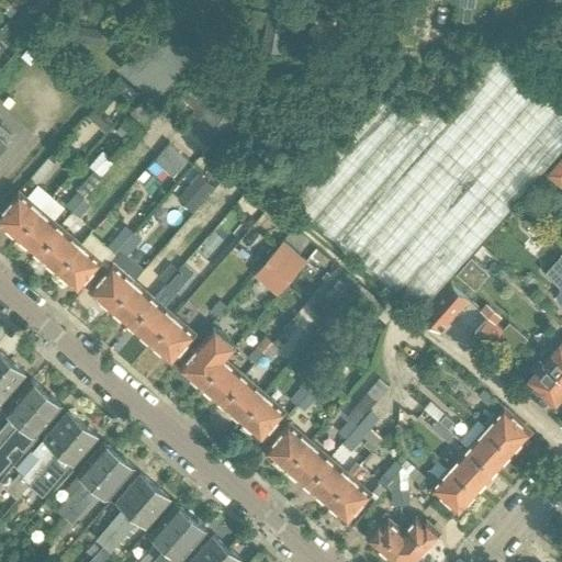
[(66,38),(75,29),(76,27),(54,8),(44,19),(66,38)]
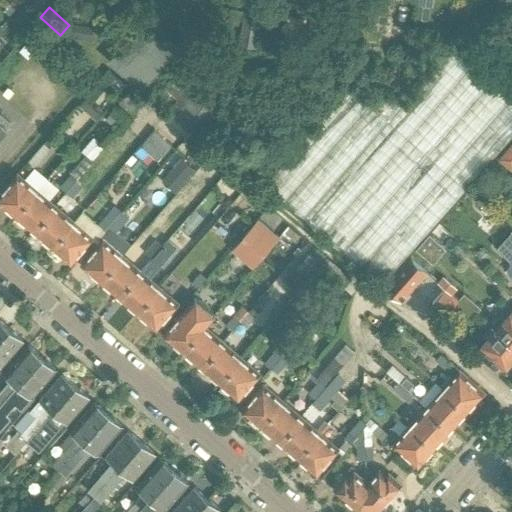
[(92,40),(94,28),(69,24),(68,37),(92,40)]
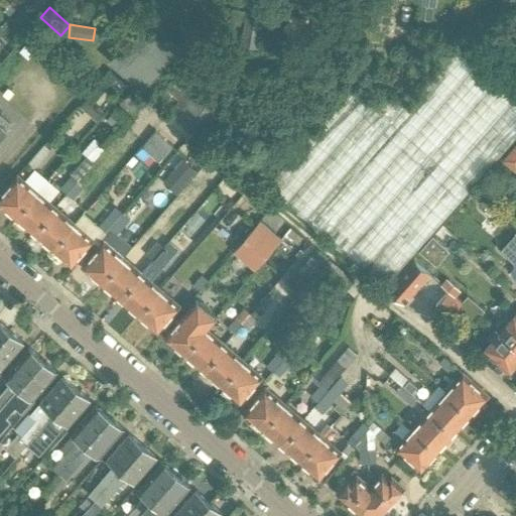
[(384,287),(515,136),(515,94),(460,44),(405,107),(385,90),(372,105),(353,88),(267,185),(384,287)]
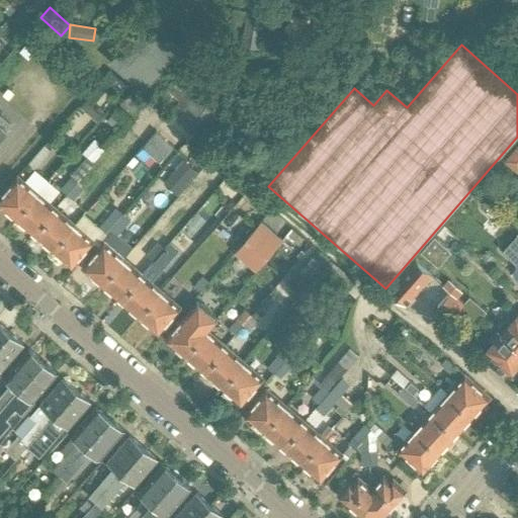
[(94,103),(107,88),(100,82),(87,97),(94,103)]
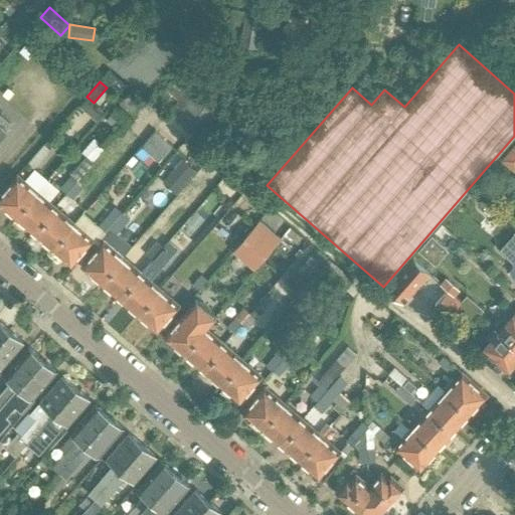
[(204,142),(226,115),(190,84),(168,112),(204,142)]
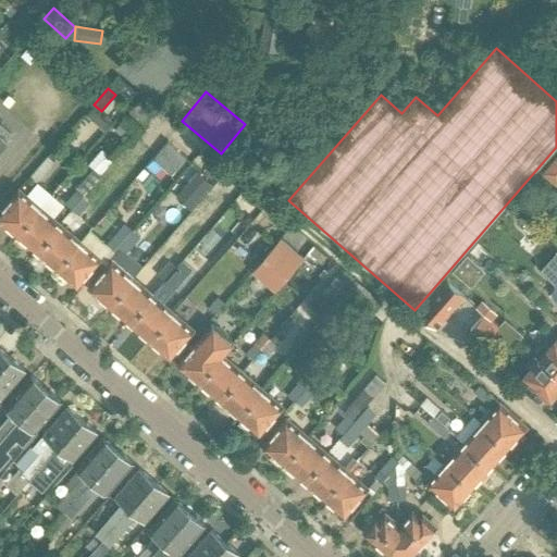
[(145,119),(153,108),(141,98),(133,108),(145,119)]
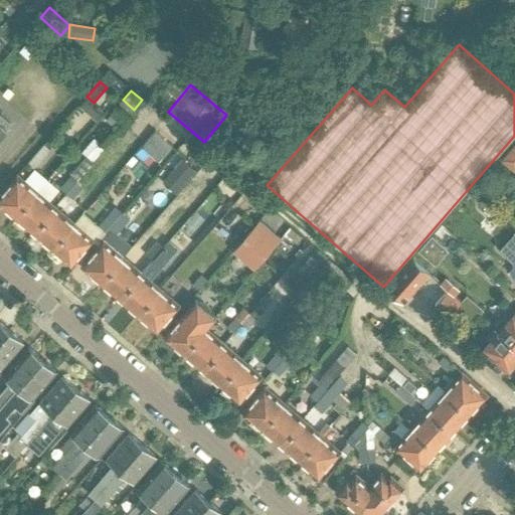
[(82,104),(89,110),(94,105),(87,99),(82,104)]
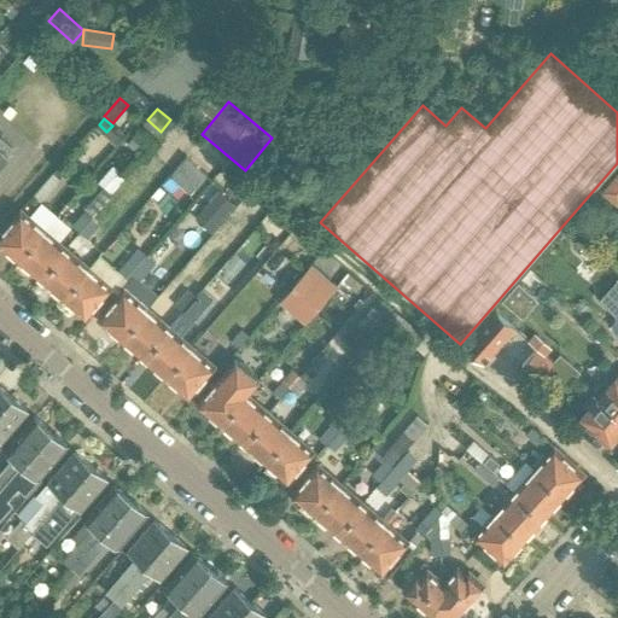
[(143,126),(134,135),(147,147),(156,138),(143,126)]
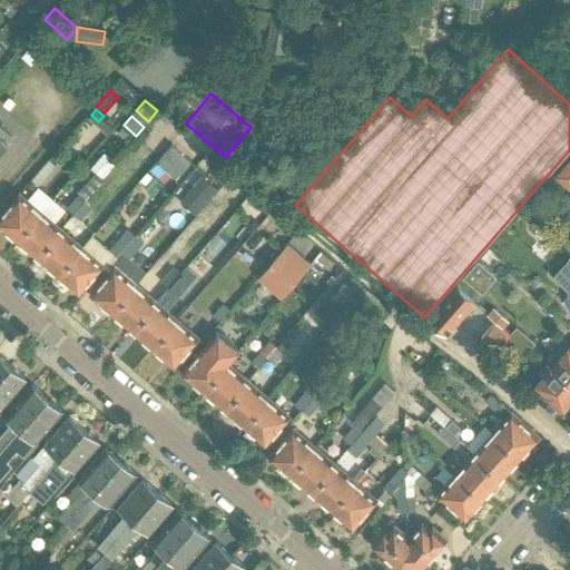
[(107,118),(99,127),(106,134),(114,125),(107,118)]
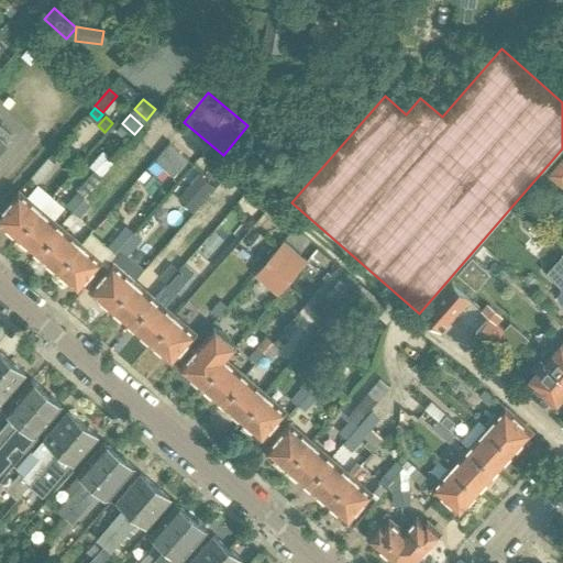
[(11,134),(0,124),(0,155),(8,146),(4,144),(7,143),(4,142),(11,134)]
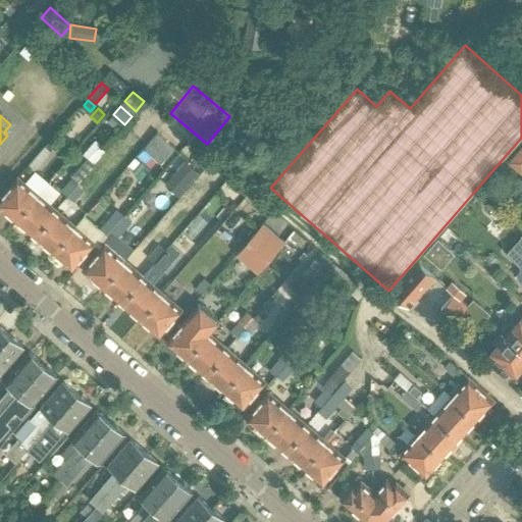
[(115,122),(110,117),(105,123),(111,128),(115,122)]
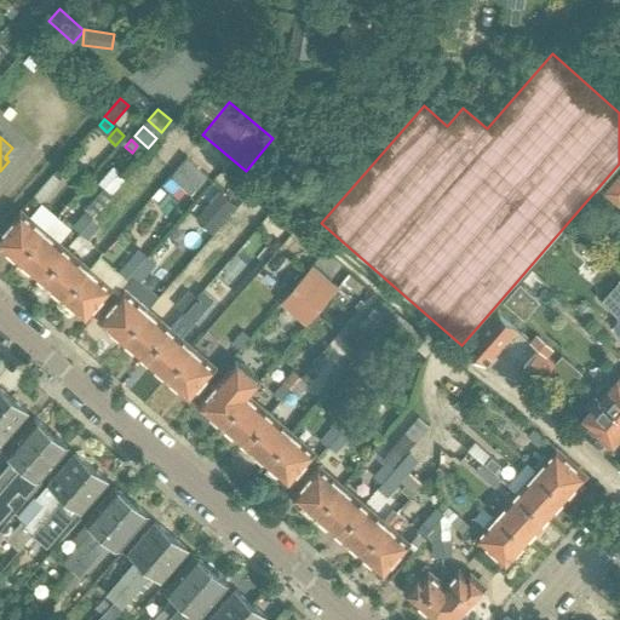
[(208,177),(188,158),(171,176),(191,195),(208,177)]
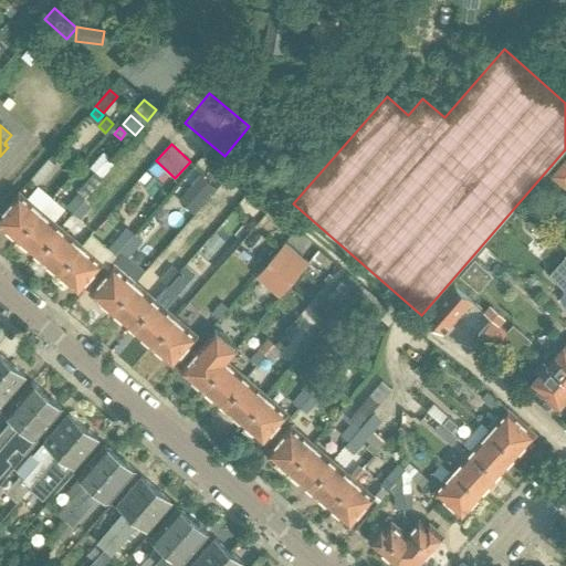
[(107,157),(95,170),(102,176),(126,149),(122,145),(109,158),(107,157)]
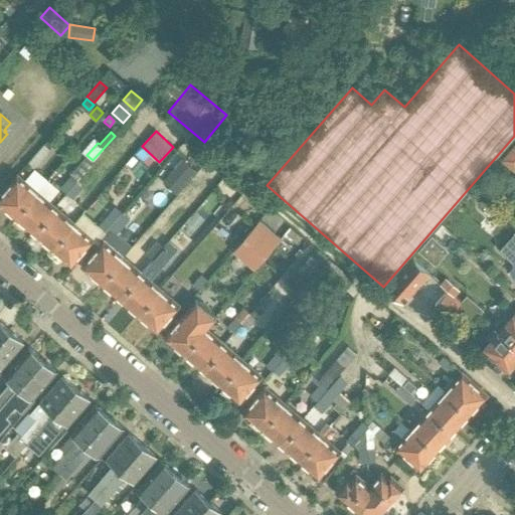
[(44,144),(28,163),(34,168),(50,149),(44,144)]
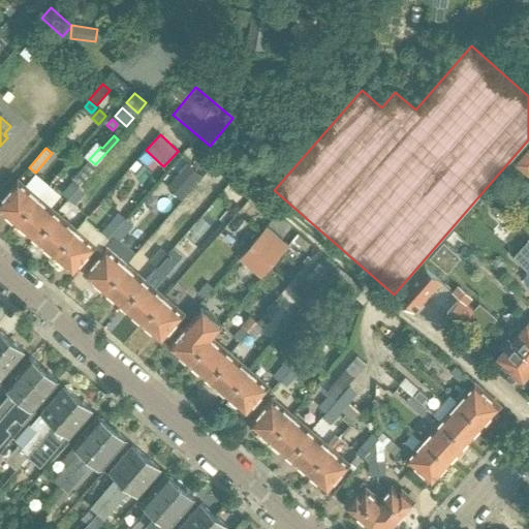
[(528,149),(514,166),(528,179),(528,177),(528,149)]
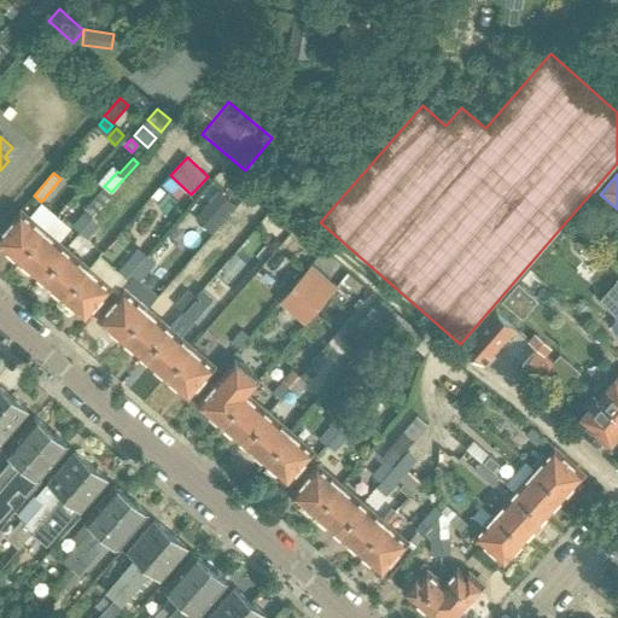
[(86,209),(73,223),(79,229),(81,231),(91,220),(89,219),(93,215),(112,193),(111,192),(104,186),(85,208),(86,209)]
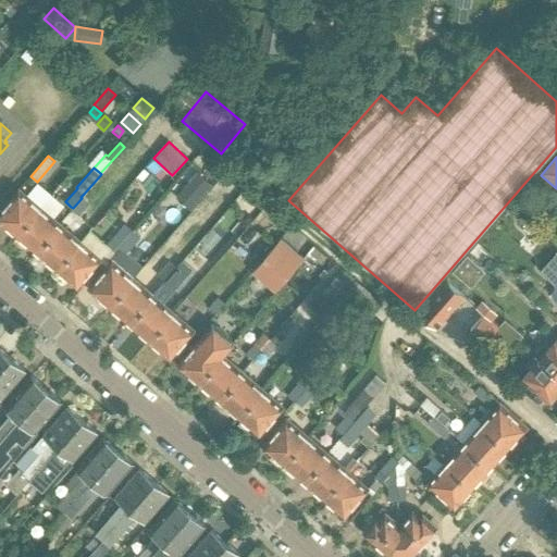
[(141,181),(149,172),(144,168),(137,176),(141,181)]
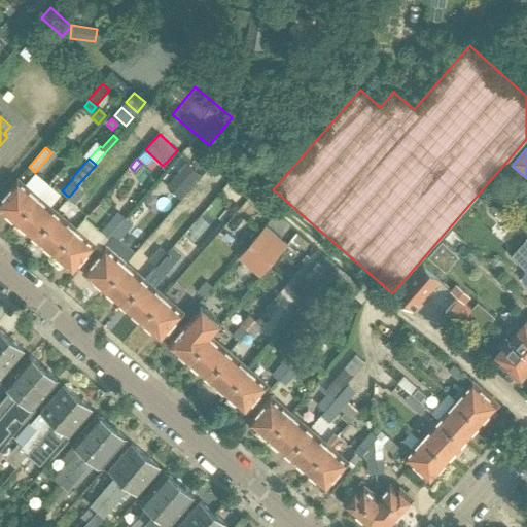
[(202,175),(201,174),(187,163),(177,174),(167,186),(182,199),(202,175)]
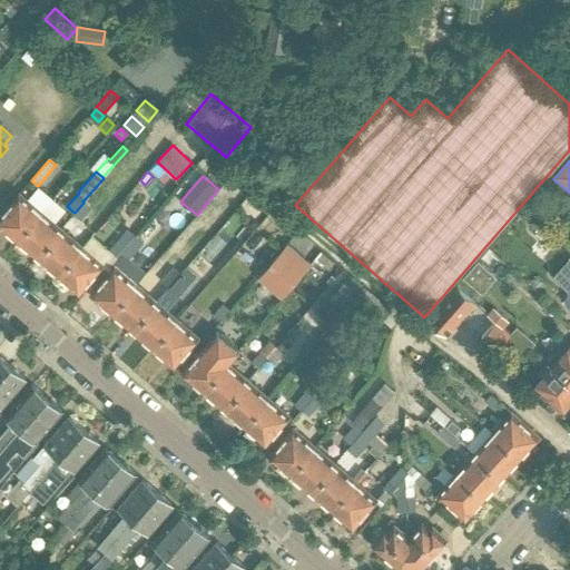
[(84,203),(75,213),(81,218),(89,209),(98,207),(115,187),(104,178),(86,198),(82,202),(84,203)]
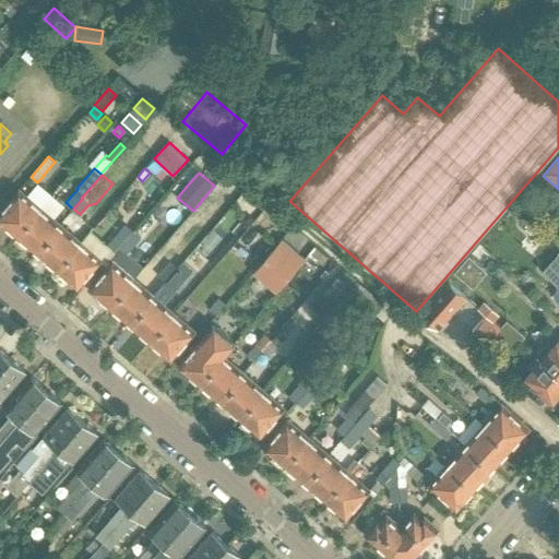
[(18,191),(0,212),(0,219),(2,222),(6,224),(6,228),(10,233),(14,233),(16,234),(38,209),(50,194),(38,183),(25,198),(18,191)]
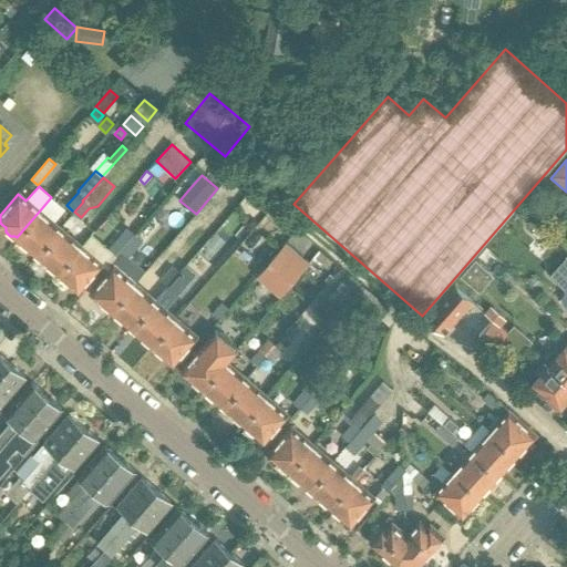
[(39,212),(17,237),(19,239),(19,244),(24,248),(28,247),(38,255),(59,229),(52,224),(65,208),(51,197),(39,212)]
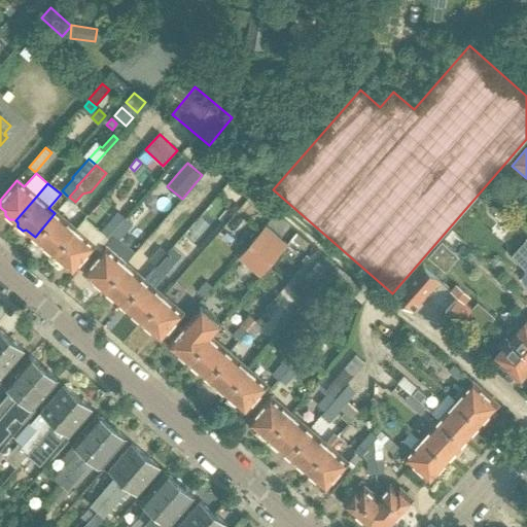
[(118,211),(101,231),(108,237),(126,217),(118,211)]
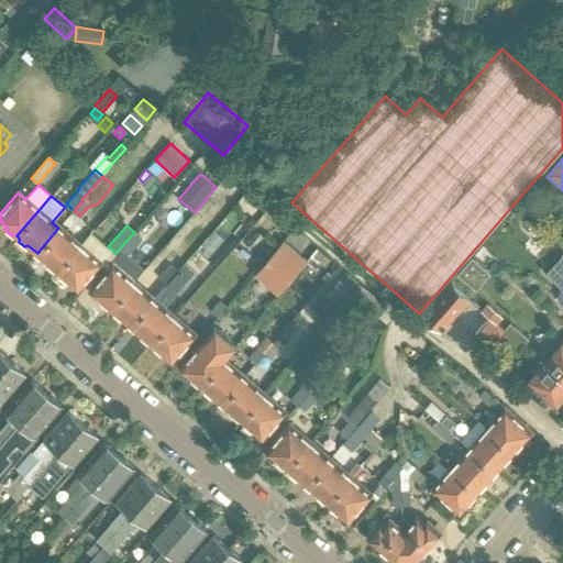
[(58,228),(37,253),(46,261),(46,265),(51,269),(55,268),(57,271),(79,245),(58,228)]
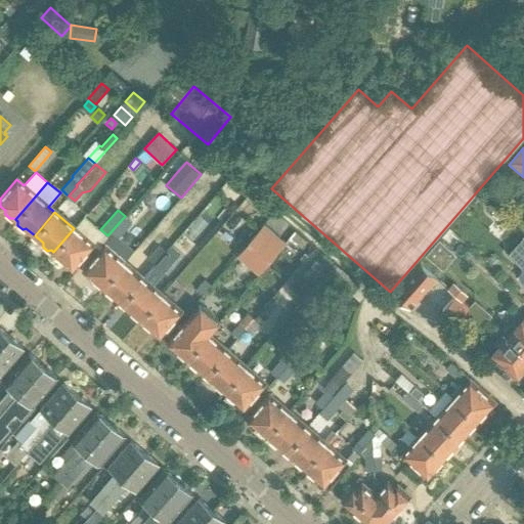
[(75,227),(100,249),(110,238),(84,216),(75,227)]
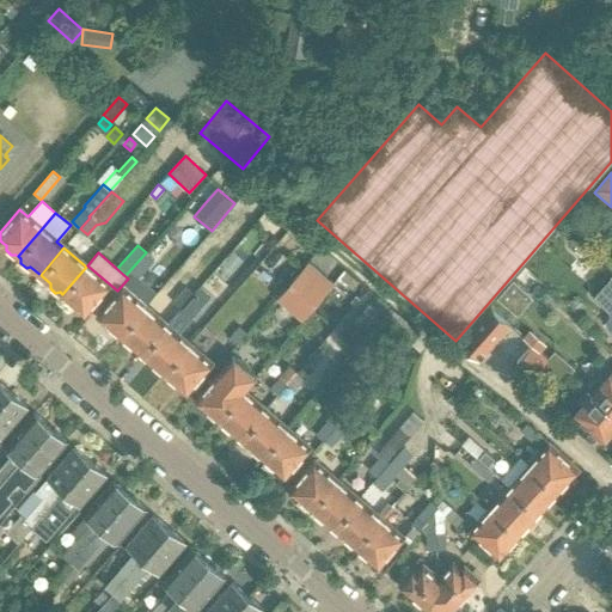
[(146,252),(126,275),(130,280),(134,283),(139,277),(154,259),(146,252)]
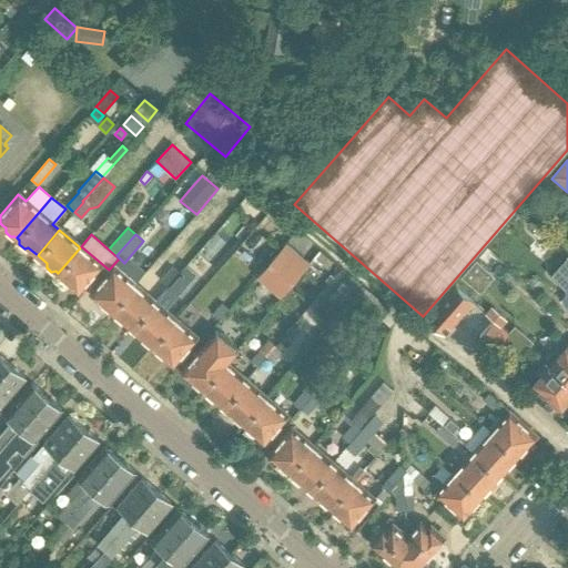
[(293,283),(310,262),(286,243),(269,263),(293,283)]
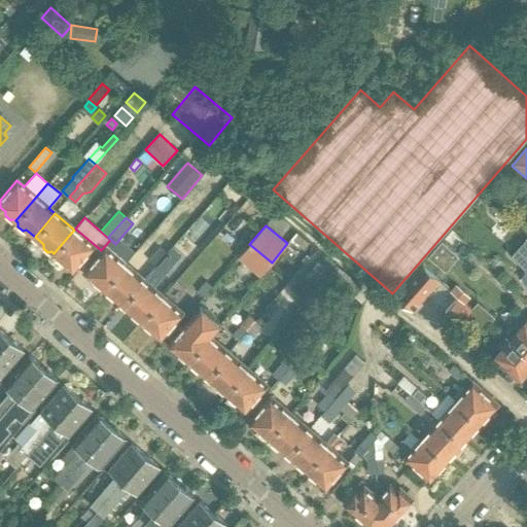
[(74,230),(54,253),(56,255),(56,258),(61,262),(64,261),(73,270),(94,246),(74,230)]
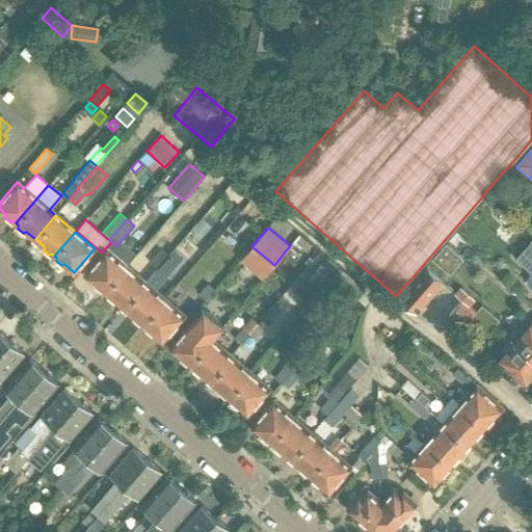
[(531,238),(514,258),(531,272),(531,238)]
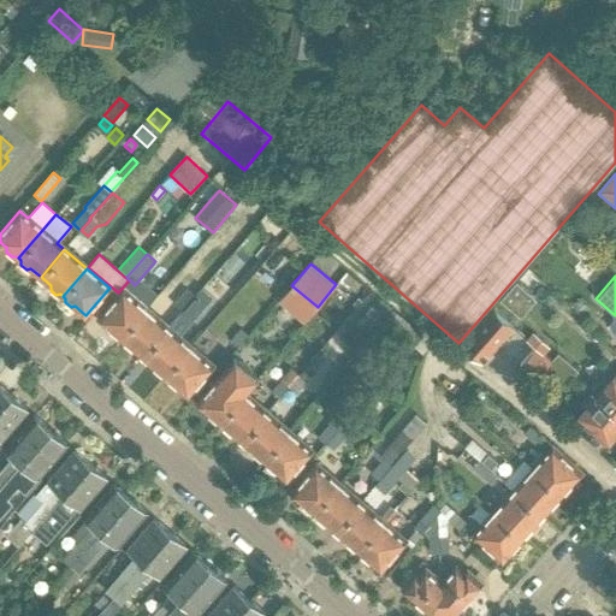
[(116,298),(100,318),(105,323),(108,326),(110,329),(110,330),(116,336),(118,335),(119,335),(122,337),(147,308),(158,295),(147,285),(140,279),(135,285),(131,282),(124,289),(116,298)]
